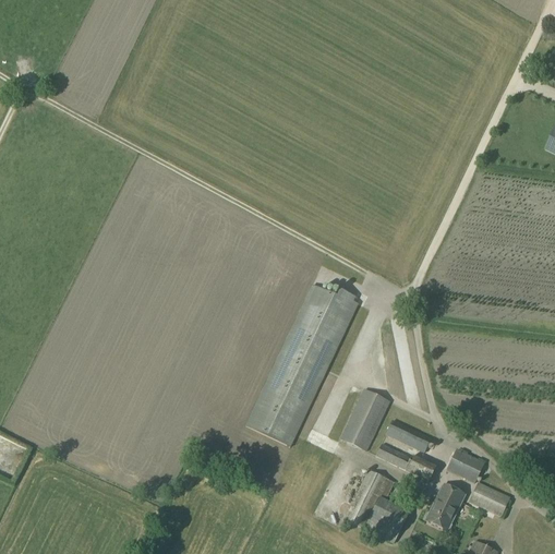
[(554,130),(545,148),(554,153),(554,130)]
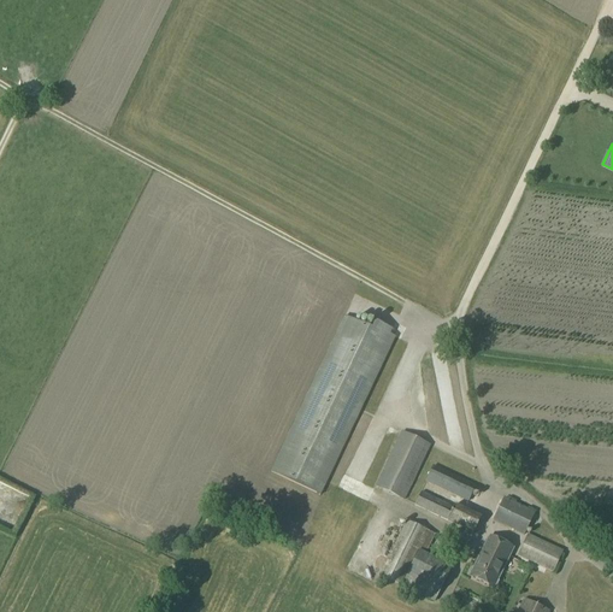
[(346,312),(272,468),(320,492),(396,334),(392,330),(393,327),(376,318),(372,325),(346,312)]
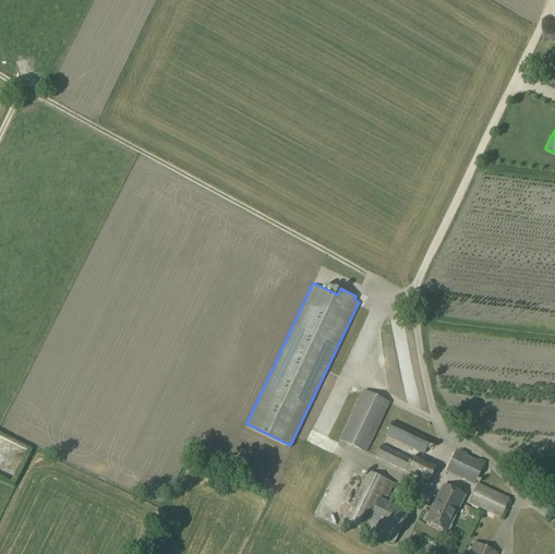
[(334,424),(351,380),(335,374),(317,418),(334,424)]
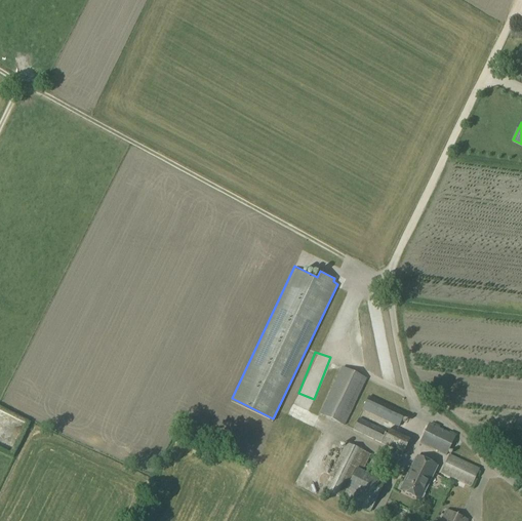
[(343,364),(320,411),(345,424),(367,376),(343,364)]
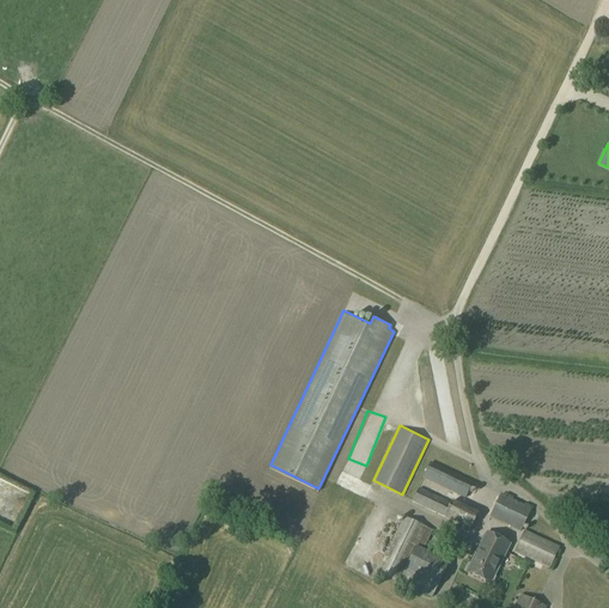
[(431,460),(424,475),(466,496),(474,480),(431,460)]
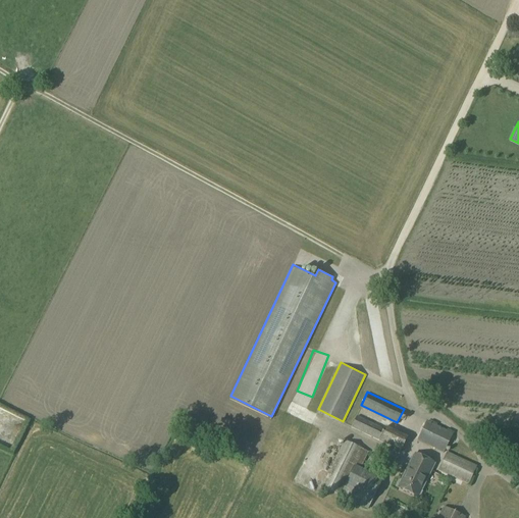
[(0,445),(8,448),(15,430),(6,426),(10,418),(13,419),(14,415),(0,408),(0,445)]
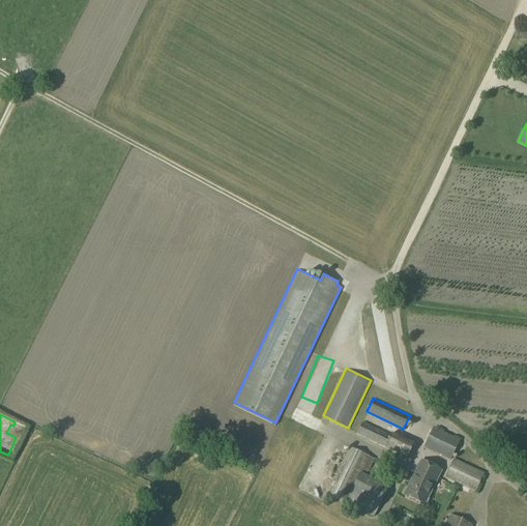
[(403,433),(396,429),(393,432),(373,422),(363,417),(362,419),(357,432),(394,450),(403,433)]
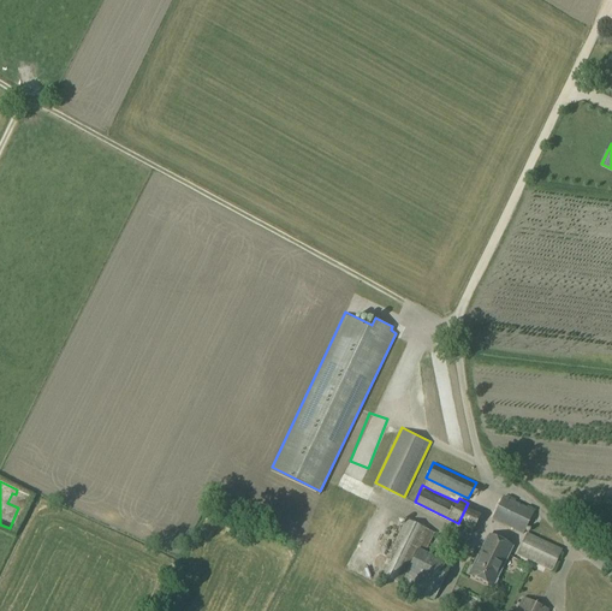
[(504,493),(493,516),(524,531),(535,509),(504,493)]
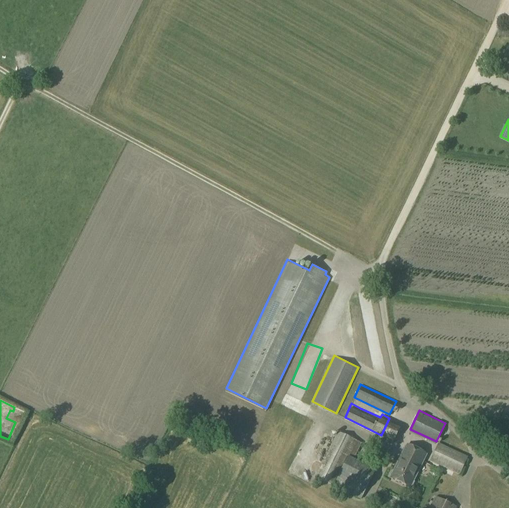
[(394,441),(400,427),(402,424),(396,421),(388,438),(394,441)]
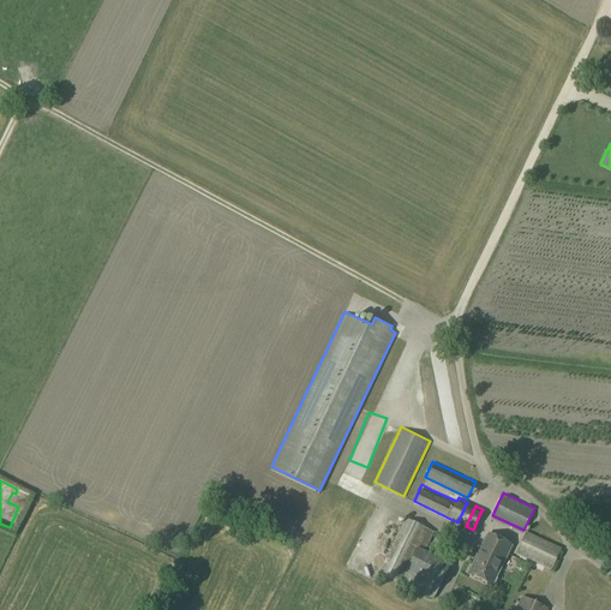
[(406,515),(379,570),(400,580),(426,526),(406,515)]
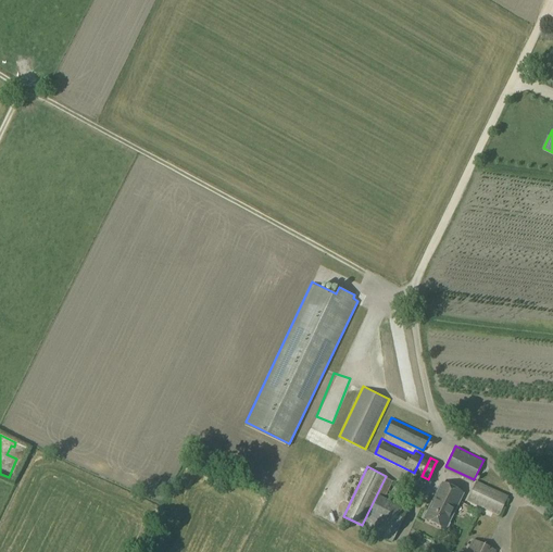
[(477,479),(468,498),(500,513),(508,494),(477,479)]
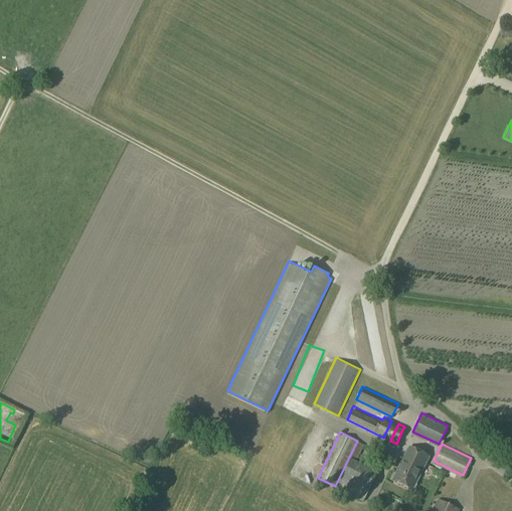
[(394,471),(392,475),(393,477),(393,478),(412,488),(413,486),(415,486),(417,483),(416,481),(429,455),(409,446),(396,471),(394,471)]
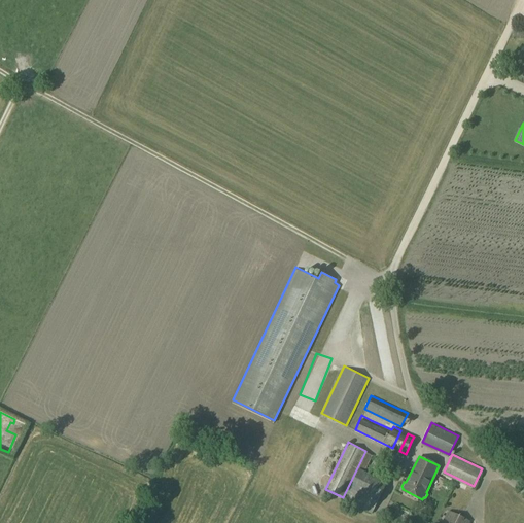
[(359,467),(344,498),(372,512),(387,482),(359,467)]
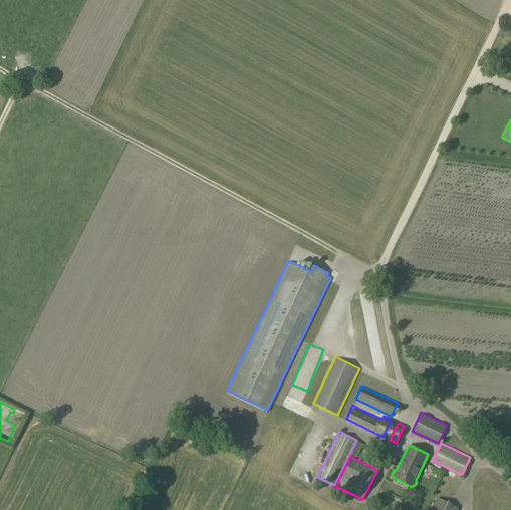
[(437,497),(430,509),(456,509),(458,507),(437,497)]
